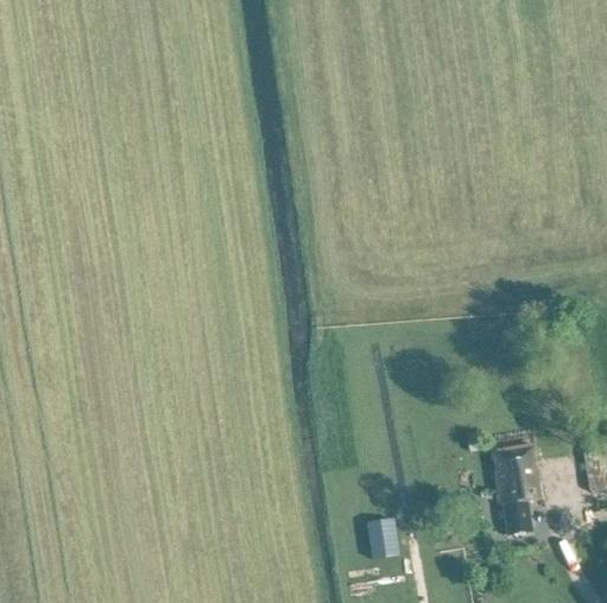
[(488,443),(486,431),(467,435),(469,446),(488,443)]
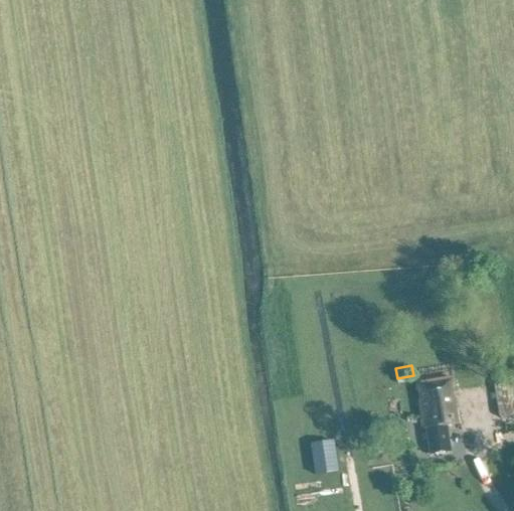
[(427,426),(431,452),(451,449),(447,424),(462,420),(454,378),(419,385),(424,427),(427,426)]
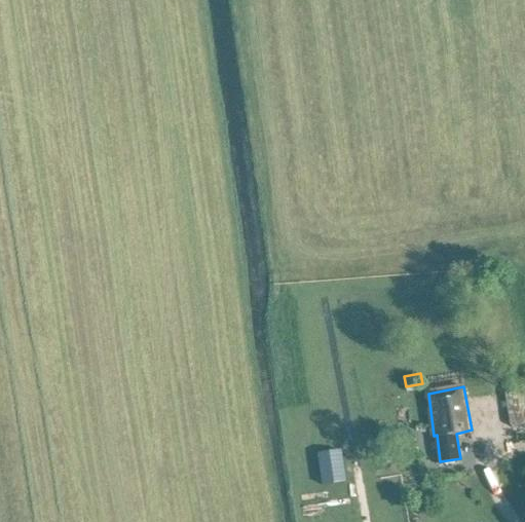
[(511,426),(524,422),(524,387),(504,393),(511,426)]
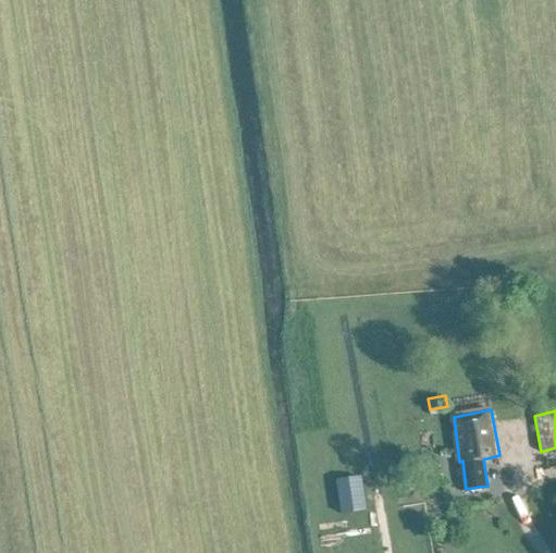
[(361,476),(336,479),(342,513),(367,508),(361,476)]
